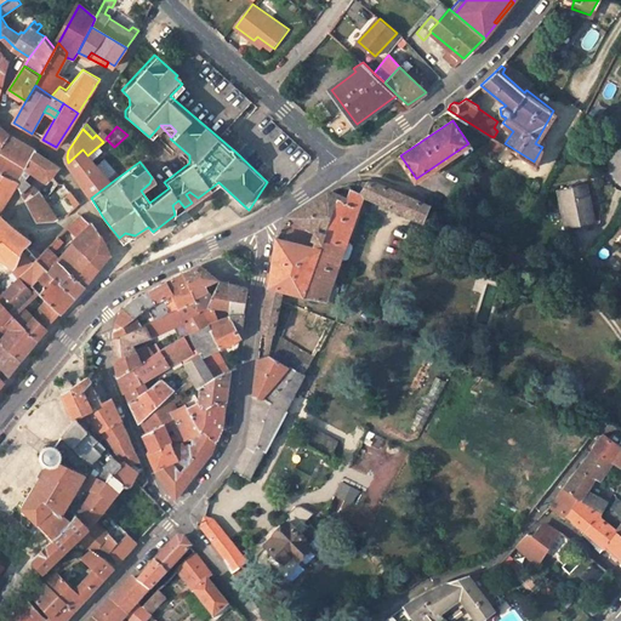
[(57,167),(7,132),(0,142),(0,170),(17,182),(21,176),(26,167),(49,180),(57,167)]
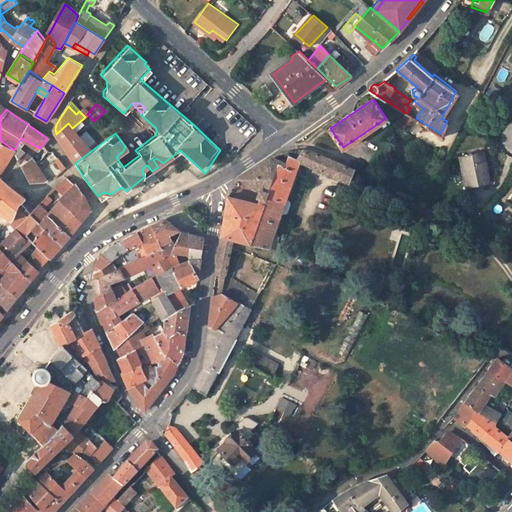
[(56,134),(75,163),(96,147),(93,145),(88,148),(85,144),(72,128),(68,123),(56,134)]
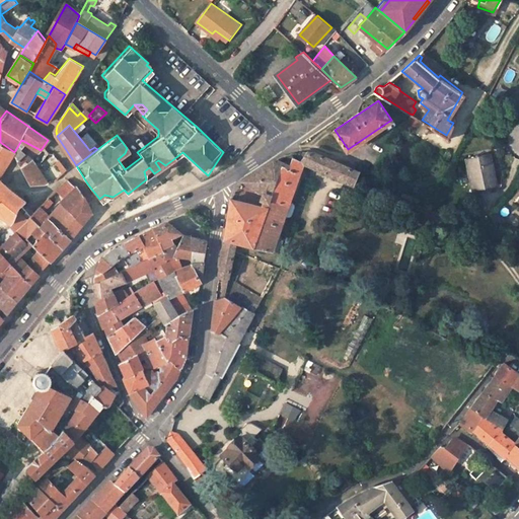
[(4,170),(14,152),(0,142),(0,169),(1,169),(4,170)]
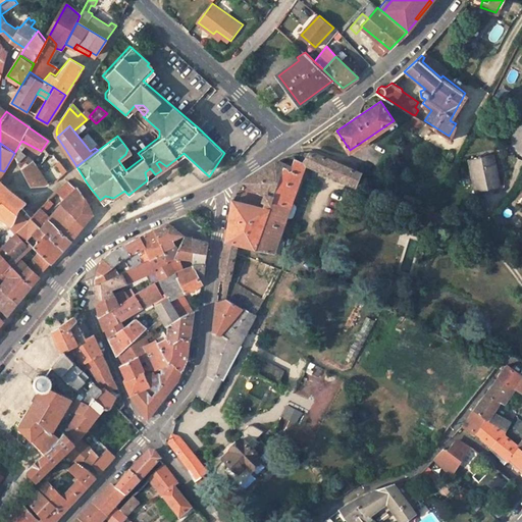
[(90,151),(95,148),(92,143),(87,147),(90,151)]
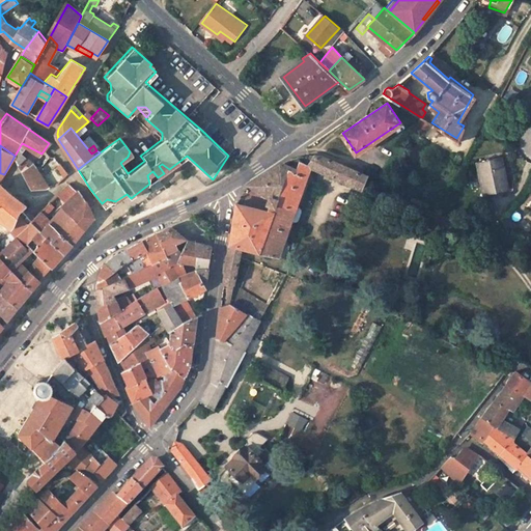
[(15,156),(24,171),(33,164),(18,150),(15,156)]
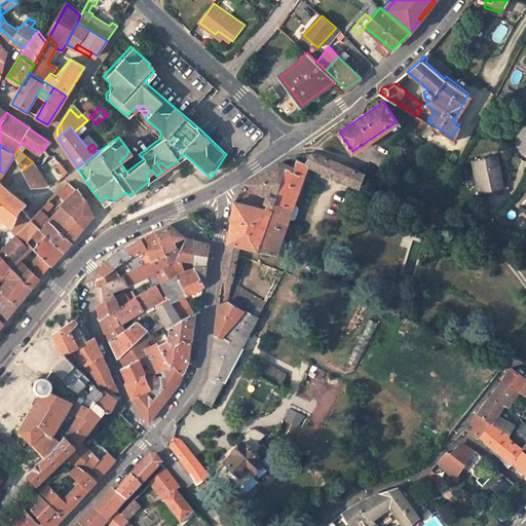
[(227,239),(238,243),(277,253),(308,165),(352,184),(358,186),(365,173),(321,152),(305,153),(293,157),(295,162),(293,167),(278,163),(247,182),(267,194),(266,197),(268,203),(264,205),(235,200),(227,239)]
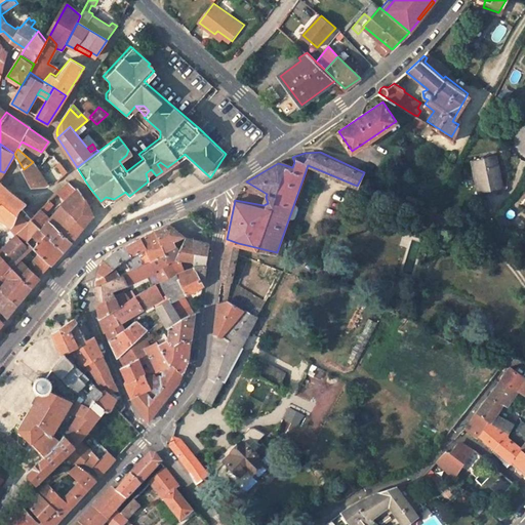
[(476,193),(499,188),(493,156),(470,160),(476,193)]
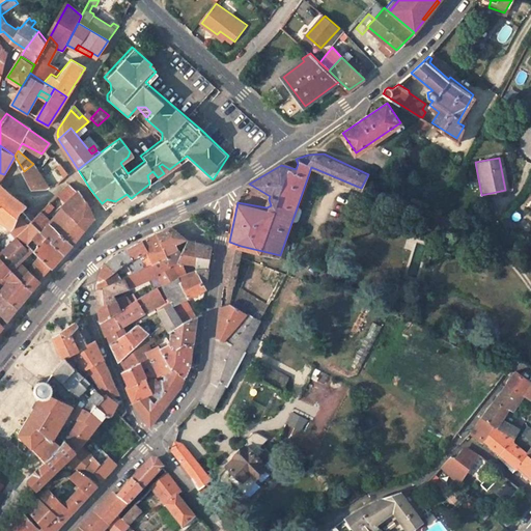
[(36,168),(33,164),(24,171),(33,189),(44,189),(50,187),(36,168)]
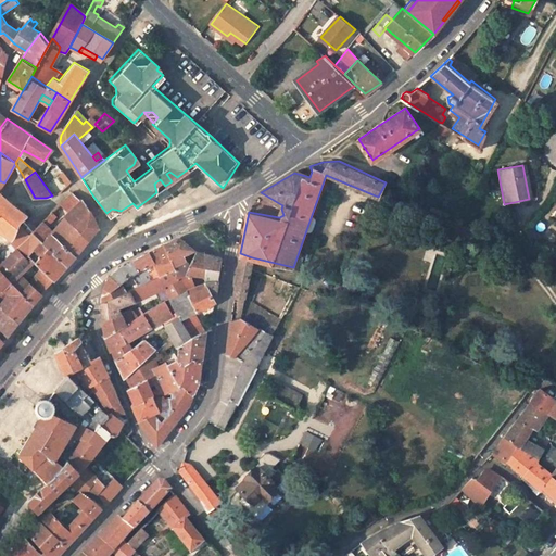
[(71,180),(63,172),(60,175),(67,185),(71,180)]
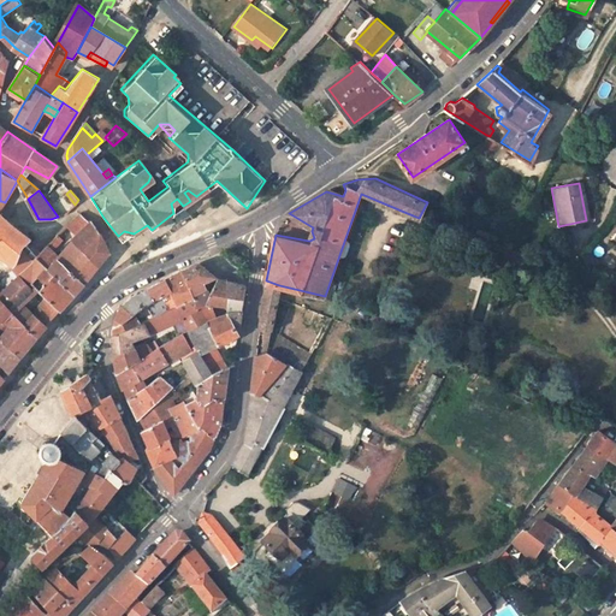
[(171,203),(173,213),(183,206),(177,199),(171,203)]
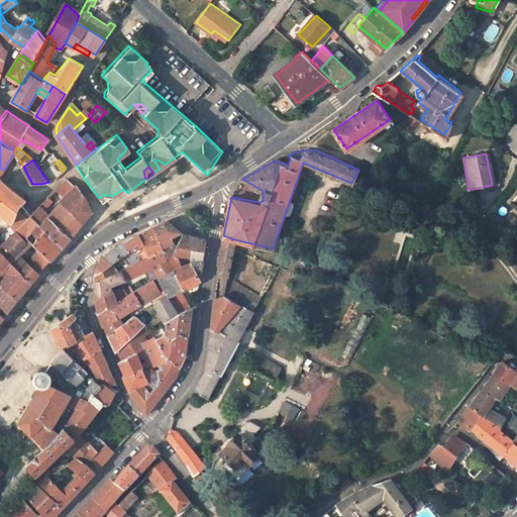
[(0,212),(9,224),(20,208),(23,204),(25,200),(8,186),(4,182),(0,177),(0,212)]
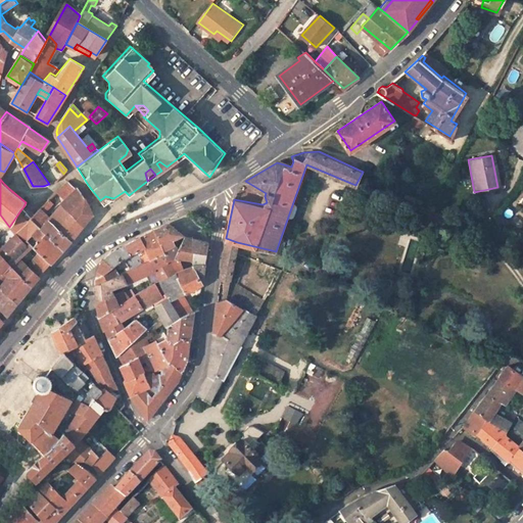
[(55,193),(65,199),(75,187),(66,180),(55,193)]
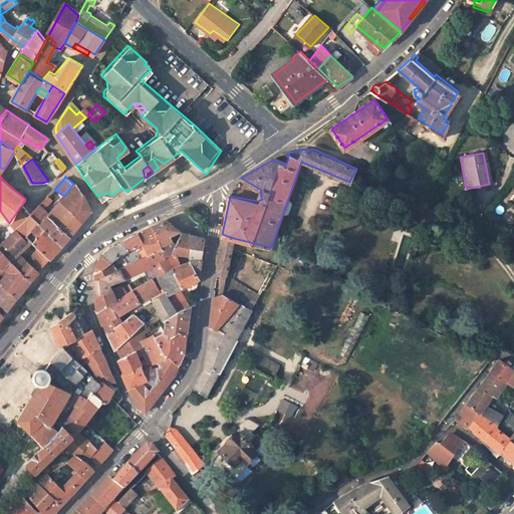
[(76,185),(73,184),(64,196),(61,199),(82,220),(86,215),(90,209),(83,195),(76,185)]
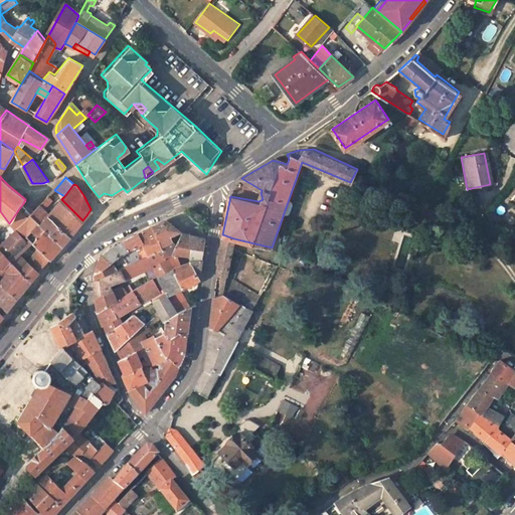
[(103,202),(112,195),(104,193),(99,197),(103,202)]
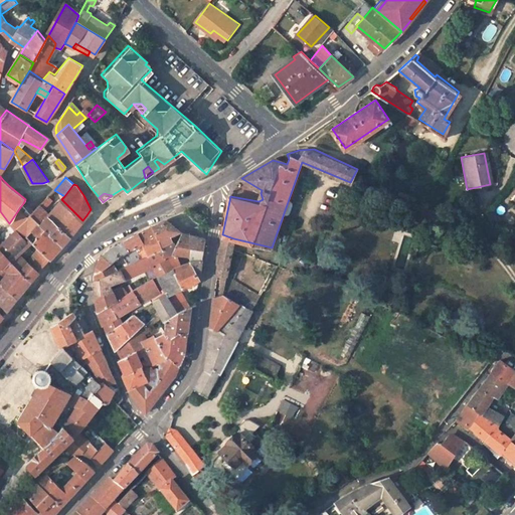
[(48,196),(33,212),(30,215),(20,207),(9,223),(8,225),(15,231),(18,234),(20,232),(24,236),(36,222),(40,226),(48,217),(48,216),(44,210),(52,201),(48,196)]
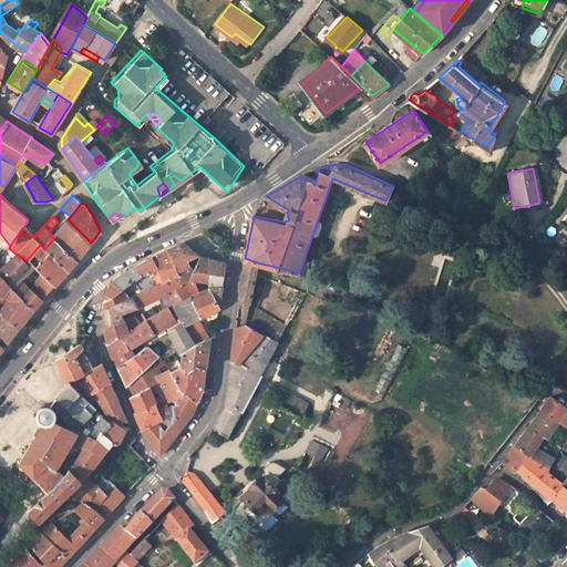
[(82,253),(91,243),(68,219),(53,238),(53,239),(75,260),(82,253)]
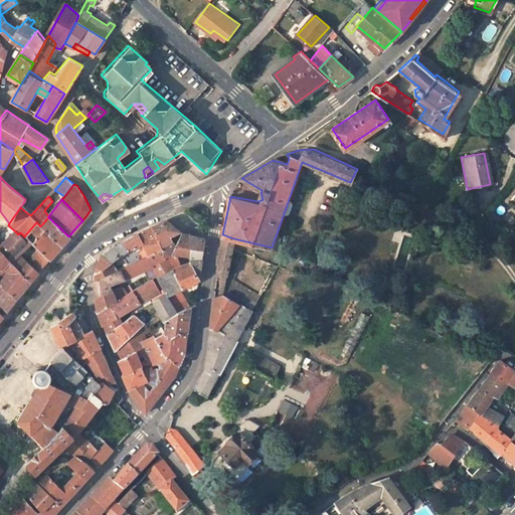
[(23,203),(20,207),(30,215),(33,212),(23,203)]
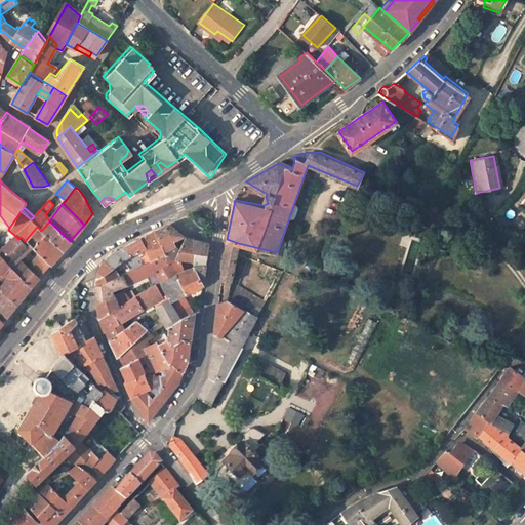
[(66,246),(70,241),(49,221),(41,231),(63,250),(66,246)]
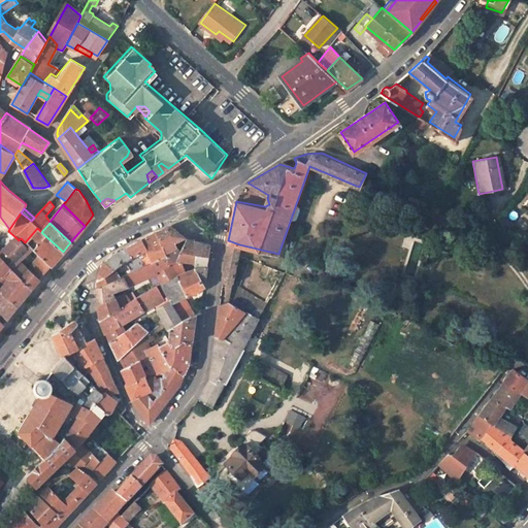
[(169,226),(156,232),(166,253),(171,263),(176,260),(179,252),(173,242),(182,237),(176,232),(172,227),(169,226)]
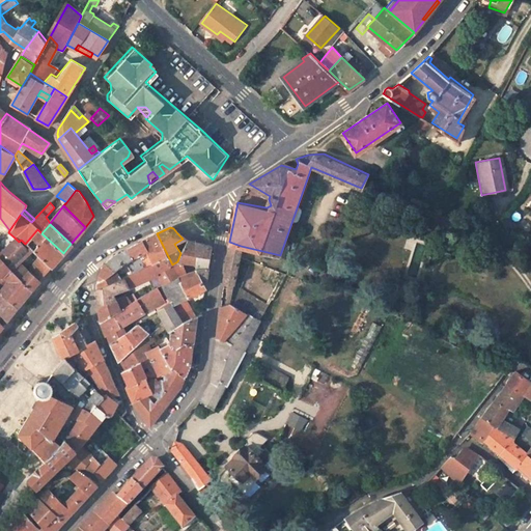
[(58,259),(63,253),(42,233),(37,229),(25,244),(37,254),(52,267),(58,259)]
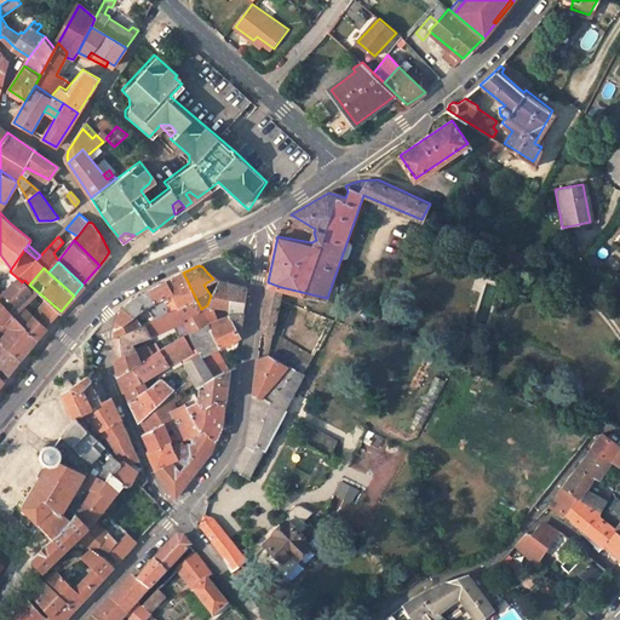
[(0,280),(0,294),(18,279),(10,271),(11,269),(0,280)]
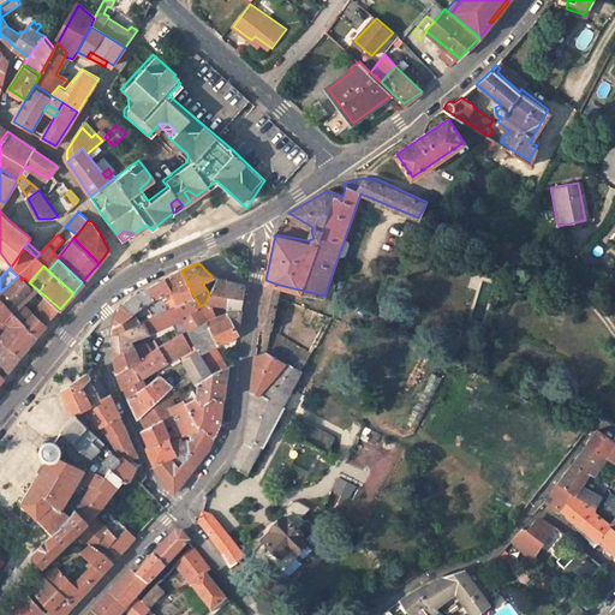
[(193,294),(181,270),(166,278),(148,288),(153,299),(147,304),(153,316),(193,294)]
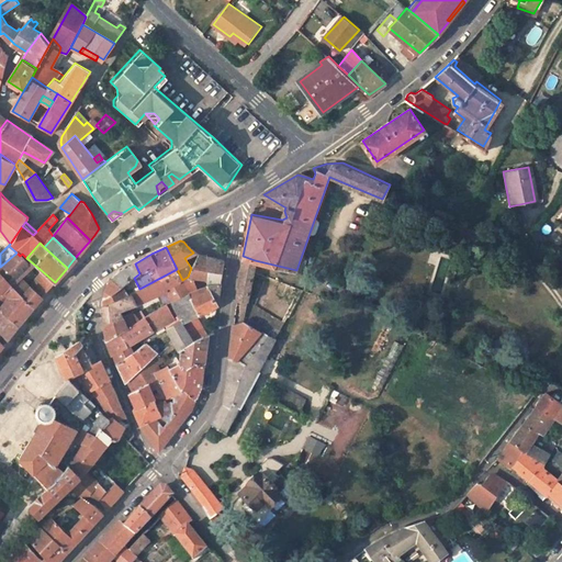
[(43,295),(55,282),(40,269),(27,283),(20,277),(31,265),(20,256),(17,253),(0,267),(0,270),(33,306),(43,295)]
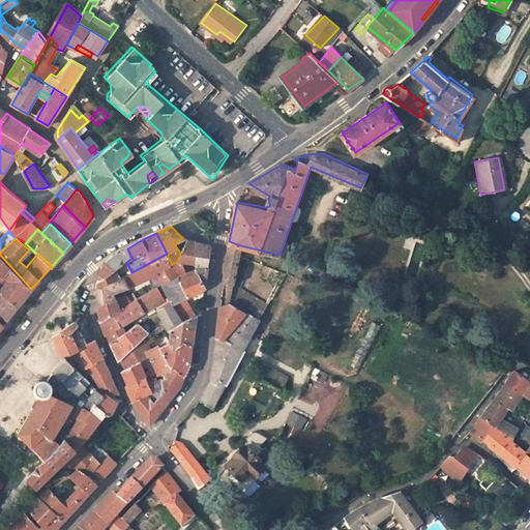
[(180,253),(177,261),(196,265),(194,241),(189,240),(186,239),(180,253)]
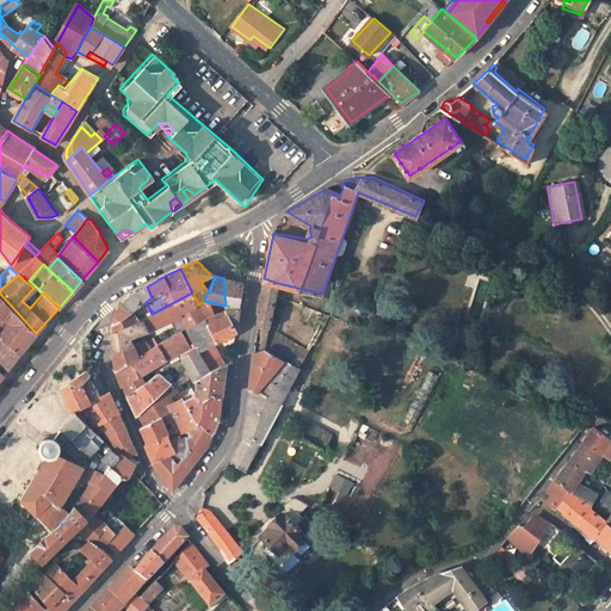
[(233,282),(223,278),(226,306),(226,310),(240,309),(241,285),(233,282)]
